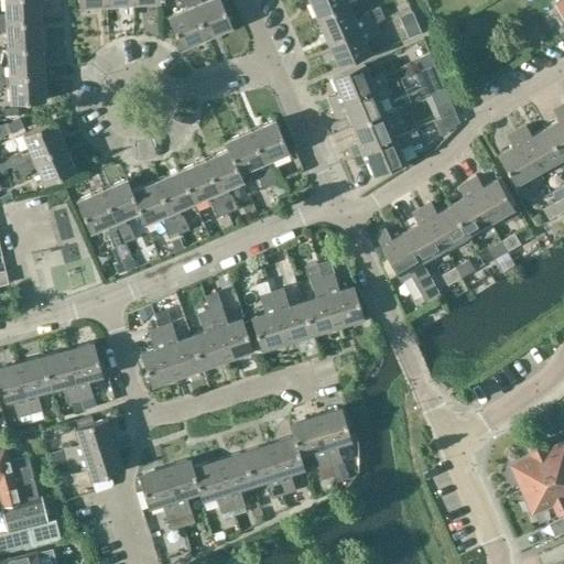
[(0,23),(41,21),(39,0),(3,0),(6,15),(0,15),(0,23)]
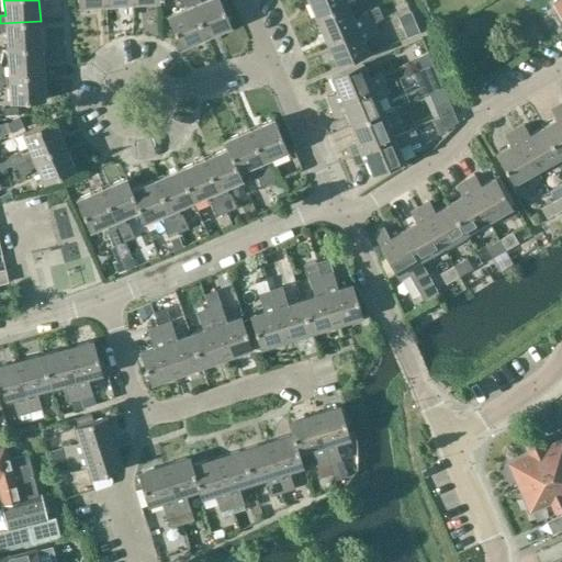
[(205,36),(190,0),(178,0),(179,1),(181,0),(186,8),(168,14),(181,46),(205,36)]
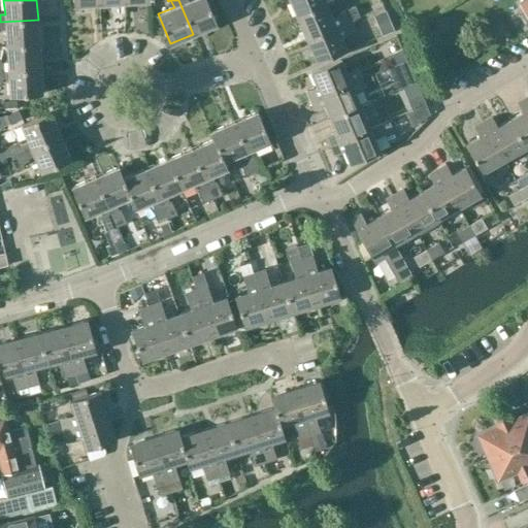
[(178,0),(193,34),(217,24),(206,0),(190,0),(189,1),(188,0),(178,0)]
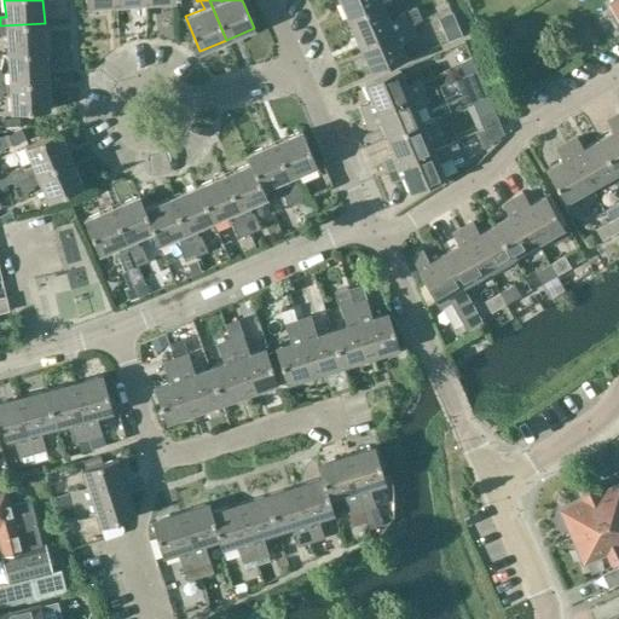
[(340,0),(348,18),(383,4),(381,0),(340,0)]
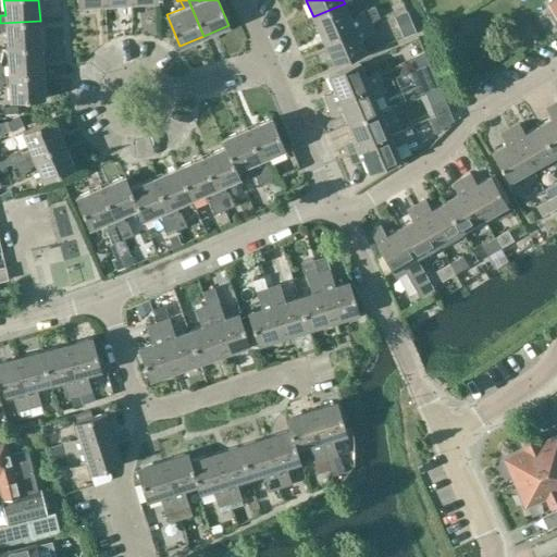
[(350,16),(345,3),(313,16),(324,41),(370,21),(372,21),(379,17),(374,7),(366,10),(350,16)]
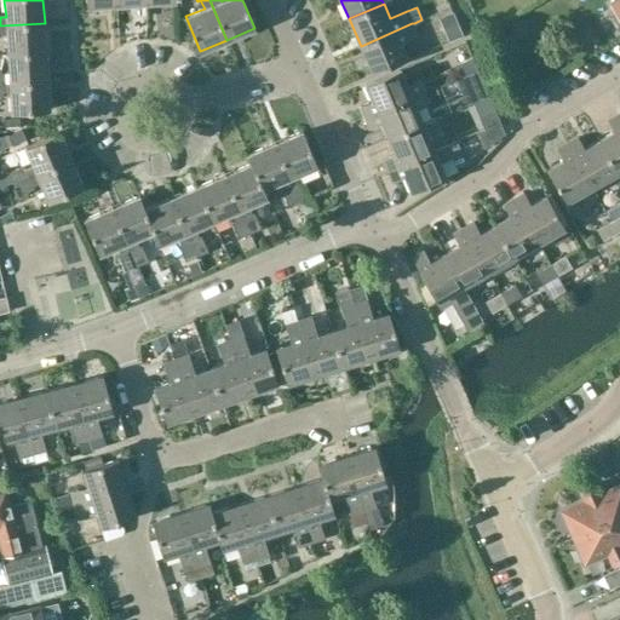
[(448,41),(463,35),(453,13),(438,19),(448,41)]
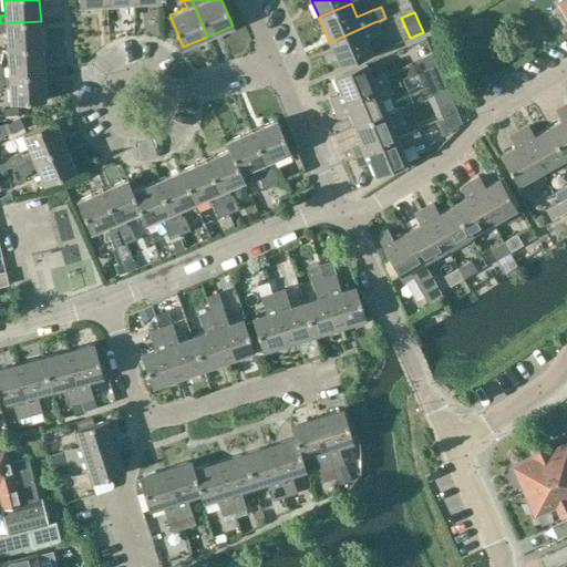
[(42,48),(41,21),(0,23),(0,31),(7,32),(8,50),(42,48)]
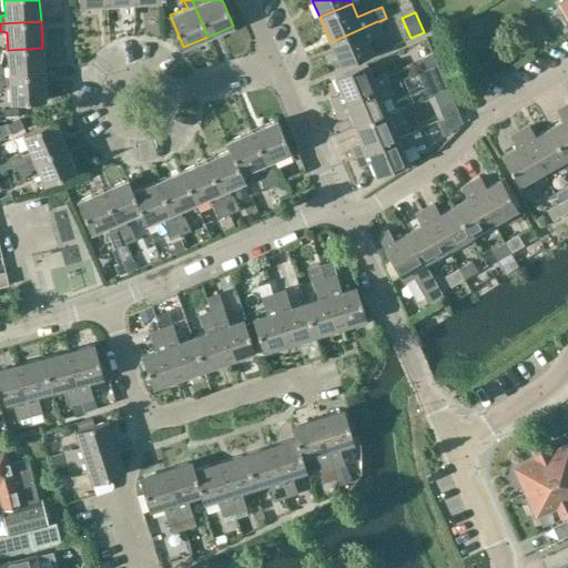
[(383,32),(377,21),(331,42),(342,67),(373,53),(366,39),(383,32)]
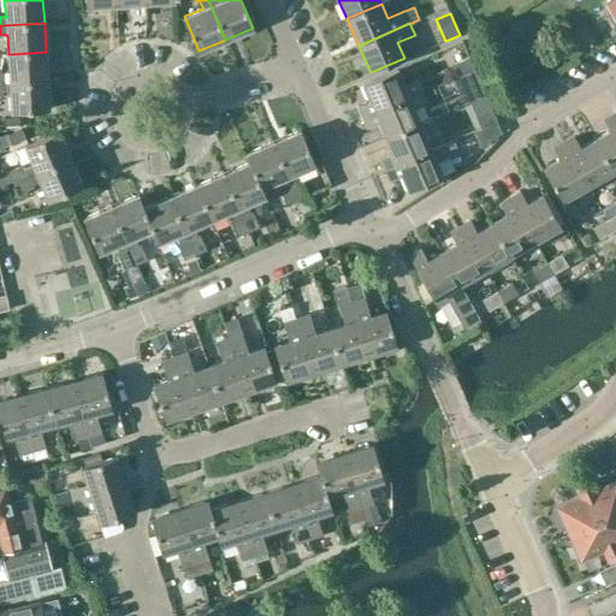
[(556,29),(562,51),(574,46),(568,25),(556,29)]
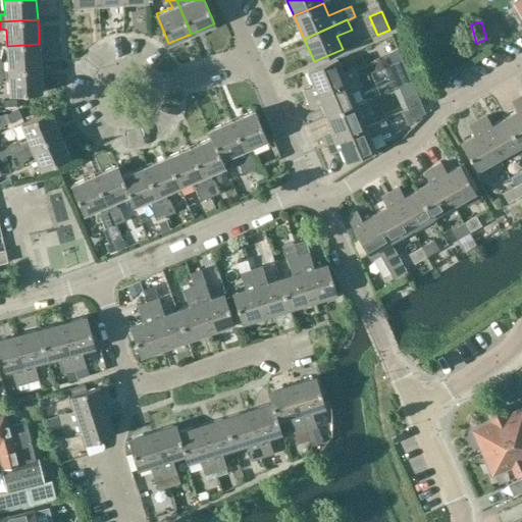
[(0,70),(41,68),(39,44),(7,46),(9,63),(1,63),(1,60),(0,60),(0,70)]
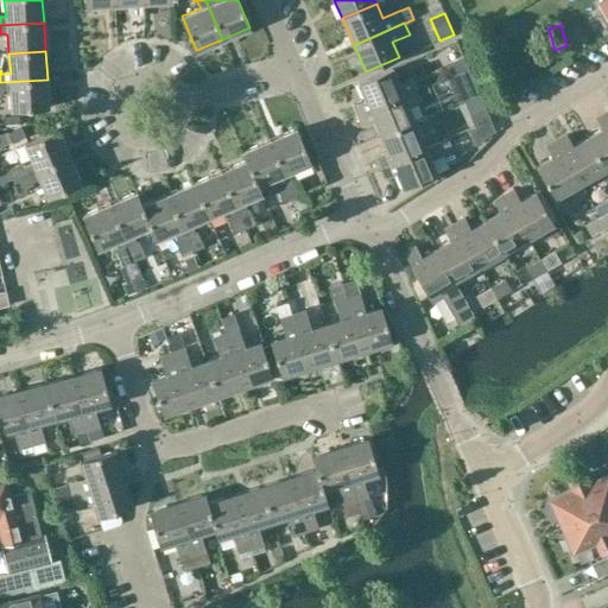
[(447,63),(453,75),(469,68),(464,56),(447,63)]
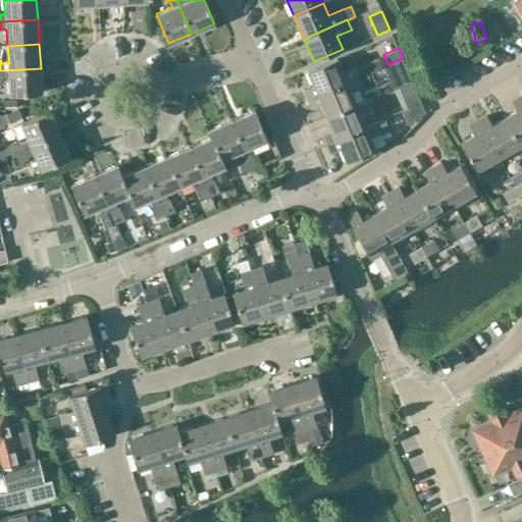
[(303,89),(307,98),(358,77),(353,66),(343,70),(337,58),(307,70),(313,85),(303,89)]
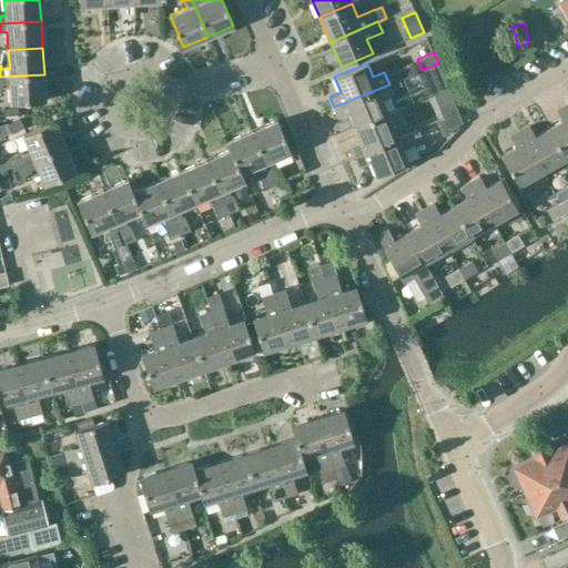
[(434,94),(448,88),(438,63),(423,70),(417,72),(427,97),(434,94)]
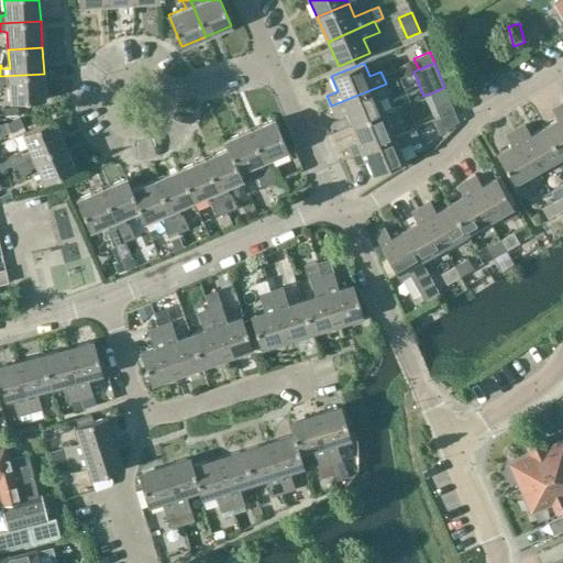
[(45,100),(44,74),(0,76),(0,87),(3,87),(3,84),(11,84),(12,102),(45,100)]
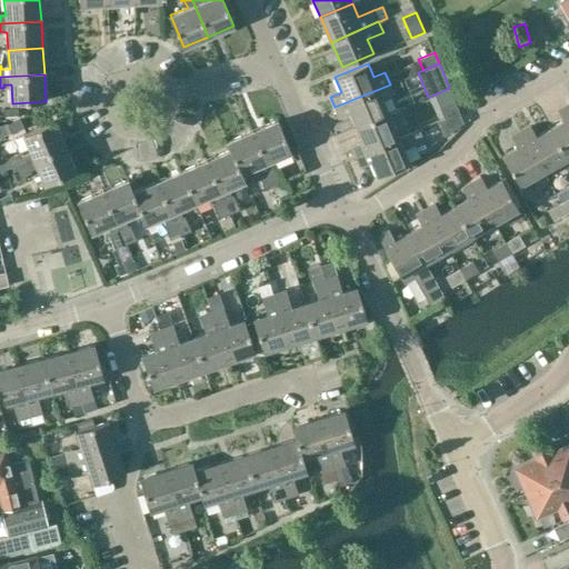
[(395,96),(390,85),(335,107),(339,118),(350,112),(357,127),(389,113),(383,100),(395,96)]
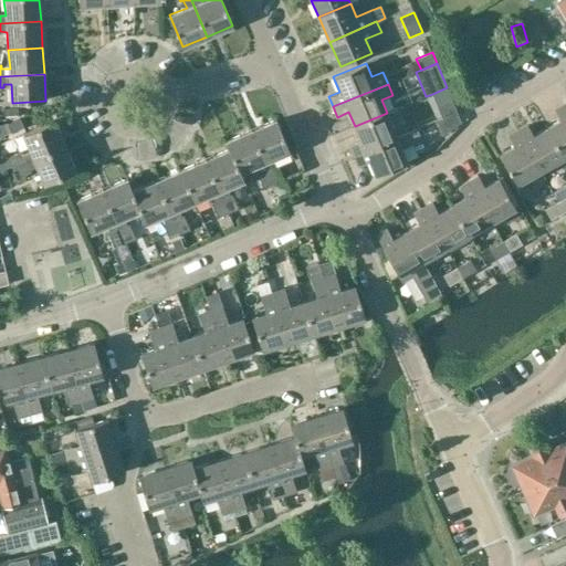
[(452,101),(437,107),(441,118),(457,112),(452,101)]
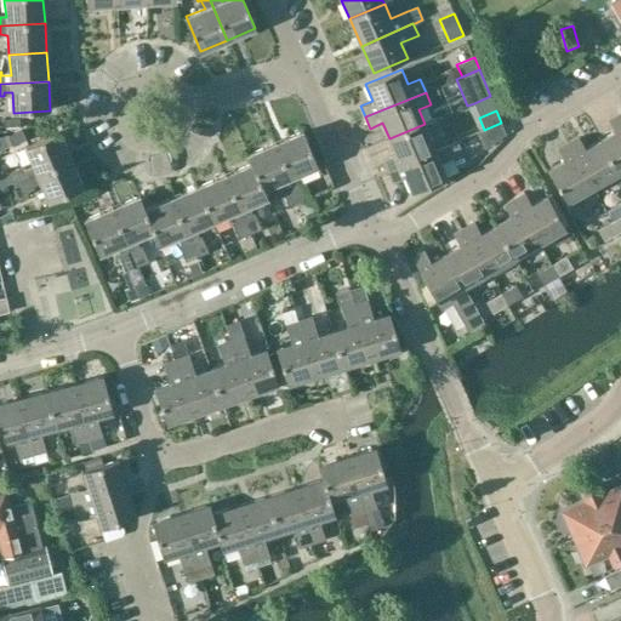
[(620,119),(619,114),(608,120),(615,132),(599,141),(617,172),(620,170),(620,119)]
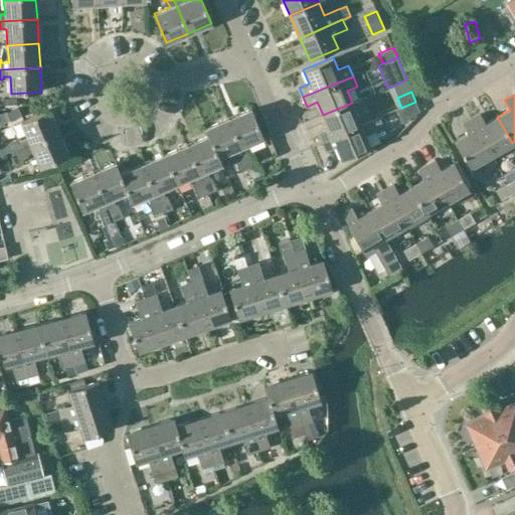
[(415,102),(401,108),(396,110),(402,124),(419,112),(415,102)]
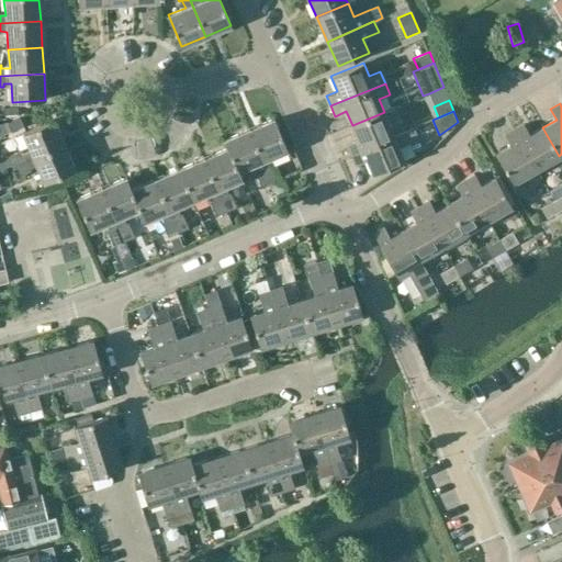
[(394,136),(384,112),(352,125),(358,139),(347,144),(351,154),(394,136)]
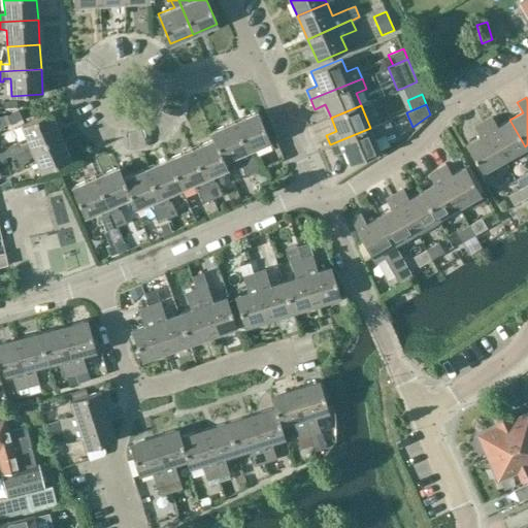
[(19,110),(7,116),(0,117),(0,127),(10,124),(22,119),(19,110)]
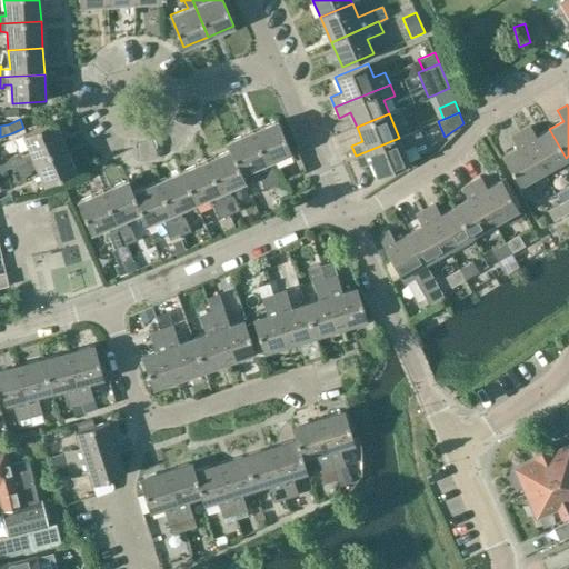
[(252,131),(276,185),(280,197),(293,191),(288,179),(286,180),(280,167),(277,167),(275,160),(291,152),(277,120),(252,131)]
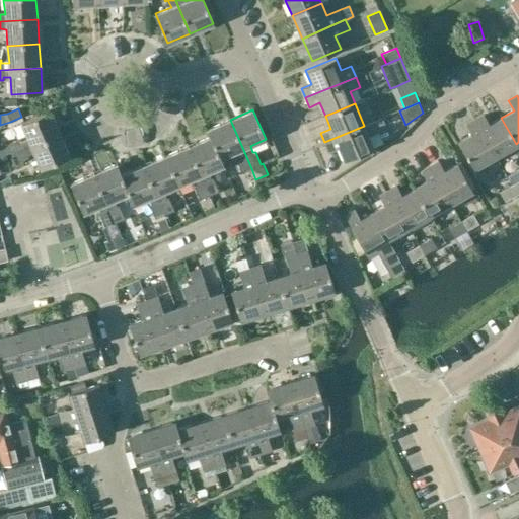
[(0,157),(11,153),(12,154),(60,134),(51,110),(22,123),(29,139),(21,142),(20,140),(8,145),(7,142),(0,145),(0,157)]
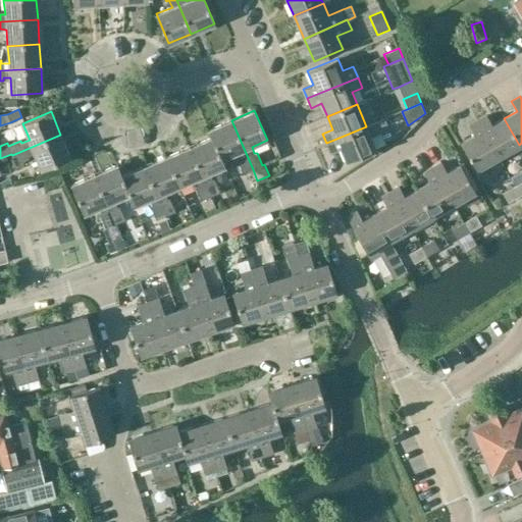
[(486,115),(477,120),(498,157),(519,145),(504,118),(492,124),(486,115)]
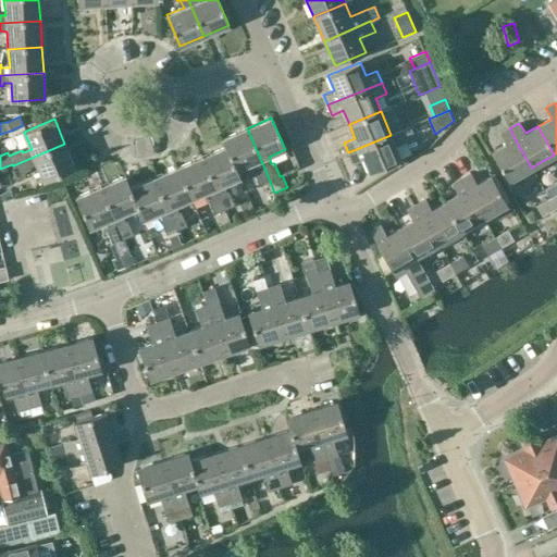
[(259,185),(270,181),(247,128),(222,139),(226,148),(235,171),(237,170),(254,163),(257,171),(254,172),(259,185)]
